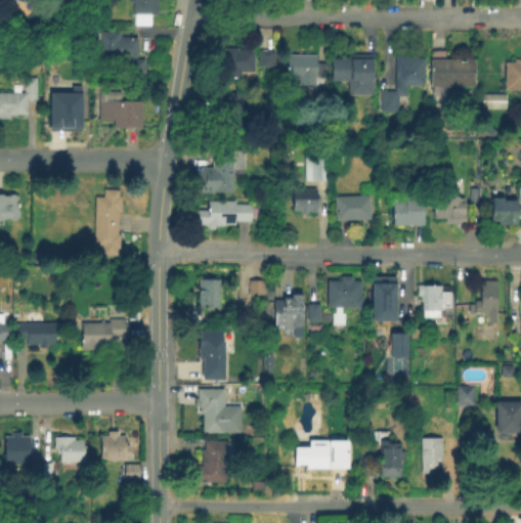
[(160,0),(160,14),(153,14),(153,26),(136,26),(136,14),(133,14),(133,0),(160,0)]
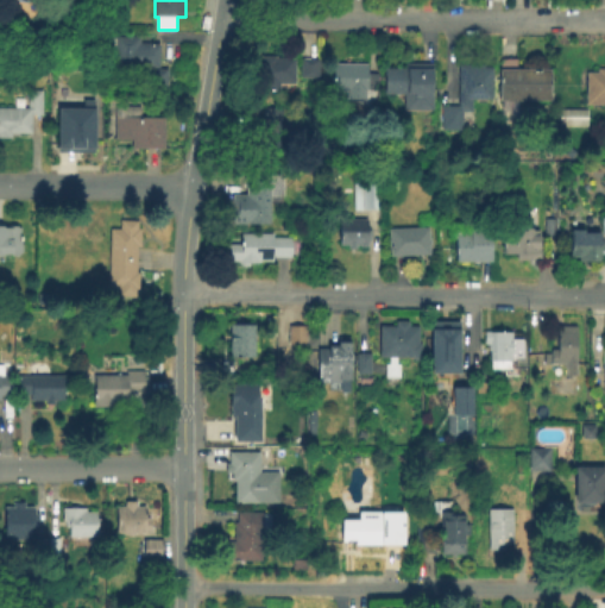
[(161,68),(117,67),(117,38),(142,38),(142,44),(153,44),(153,48),(161,48),(161,68)]
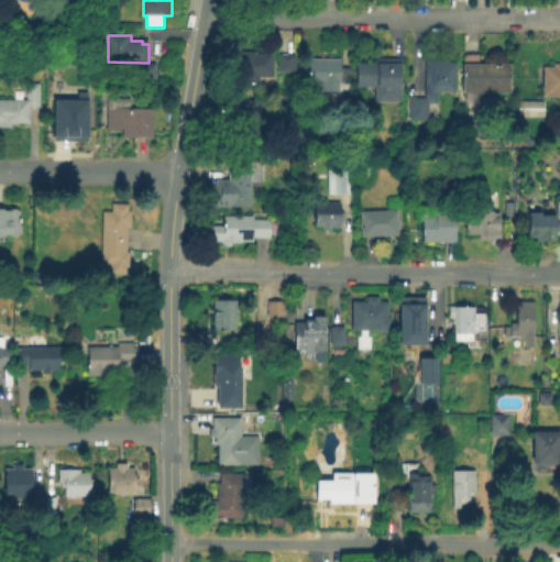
[(275,76),(260,76),(260,84),(242,84),(242,52),(275,52),(275,76)]
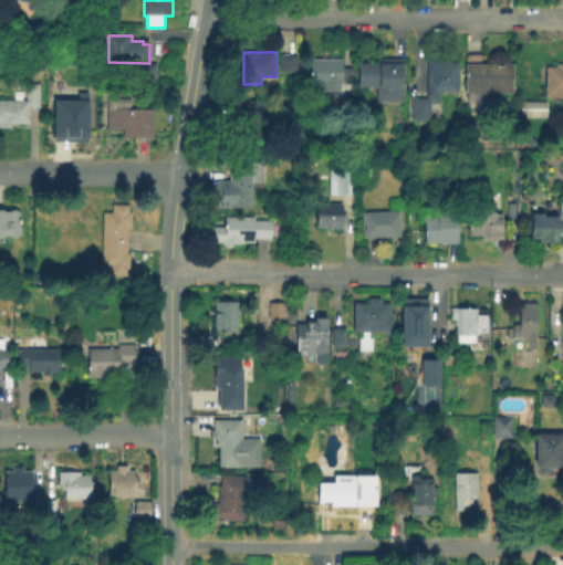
[(514,63),(514,94),(467,94),(467,54),(482,53),(482,63),(514,63)]
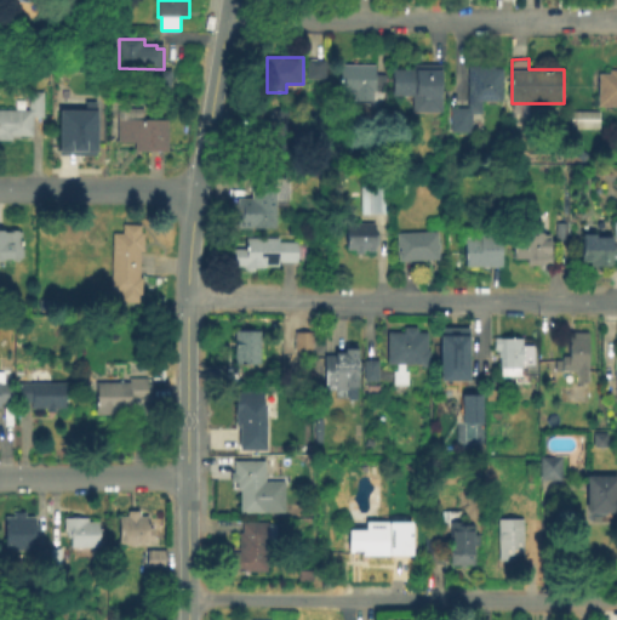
[(326,79),(308,79),(308,60),(327,60),(326,79)]
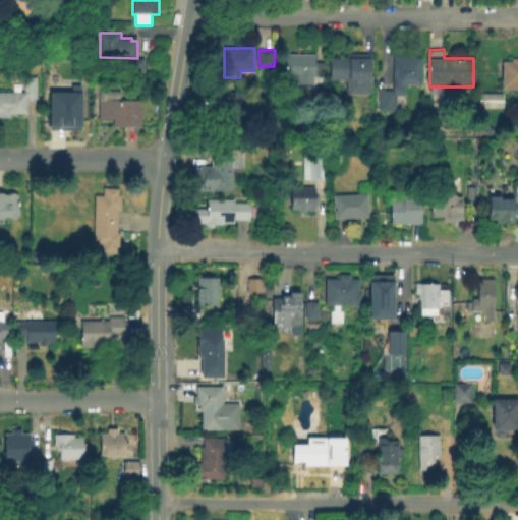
[(371,52),(371,95),(347,95),(347,80),(331,80),(331,57),(346,57),(346,52),(371,52)]
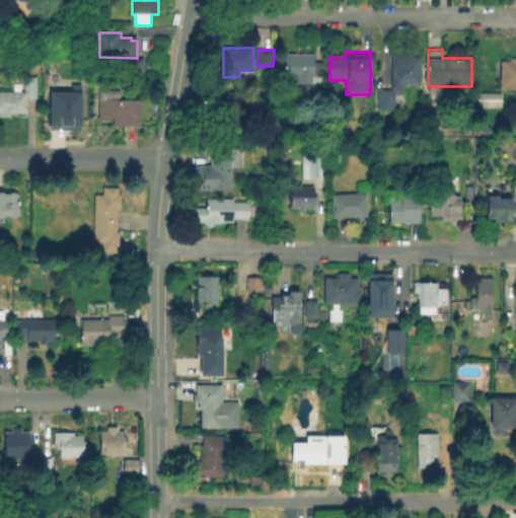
[(322,97),(300,97),(299,74),(284,75),(284,53),(315,53),(315,61),(322,61),(322,97)]
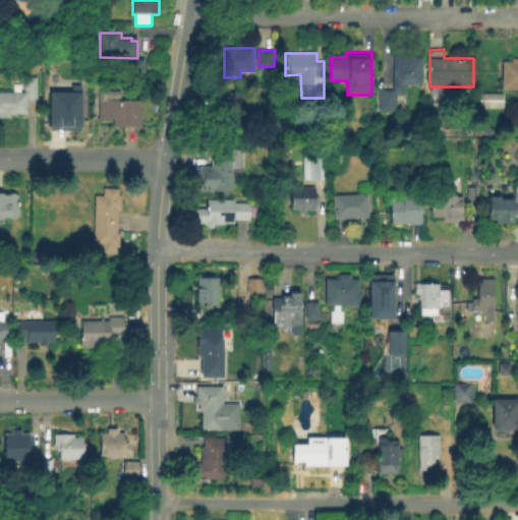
[(422,84),(405,84),(405,98),(398,98),(398,112),(380,112),(380,91),(394,91),(393,54),(422,54),(422,84)]
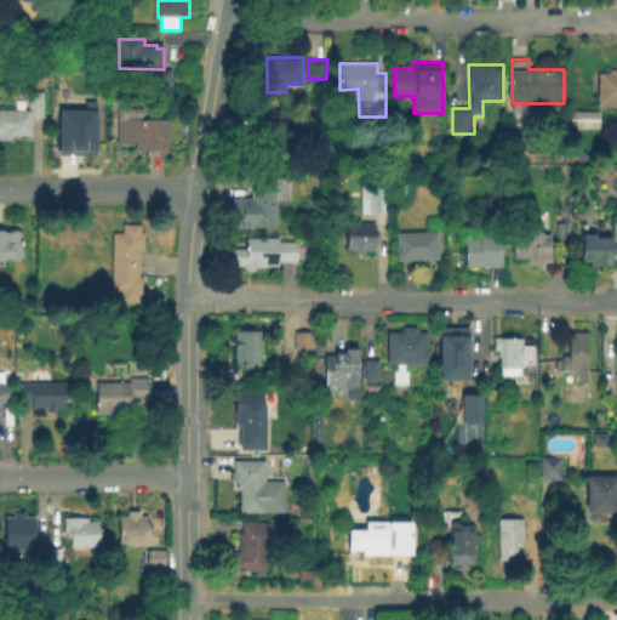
[(616,107),(599,107),(599,73),(610,73),(611,68),(616,68),(616,107)]
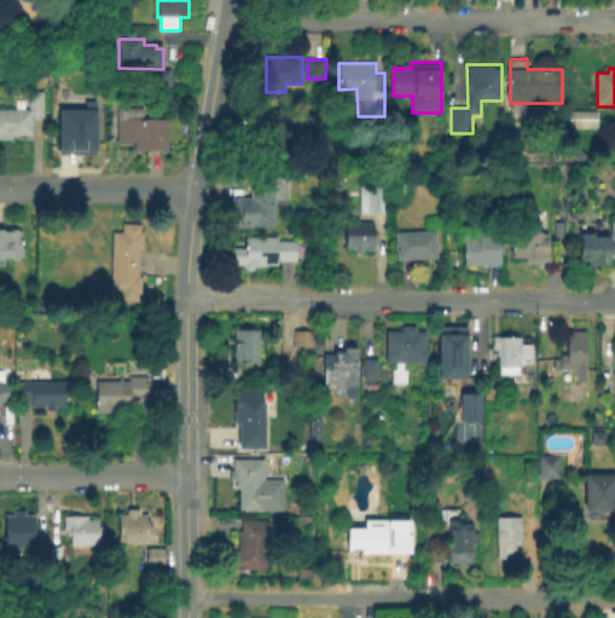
[(172,88),(157,88),(158,71),(172,73),(172,88)]
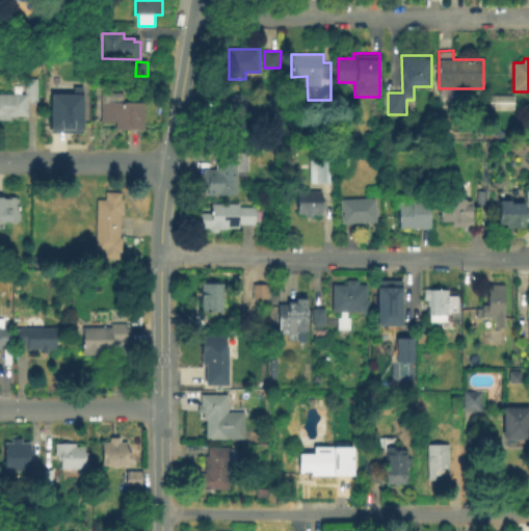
[(38,100),(29,100),(29,115),(11,116),(11,122),(0,122),(0,94),(25,94),(25,78),(38,78),(38,100)]
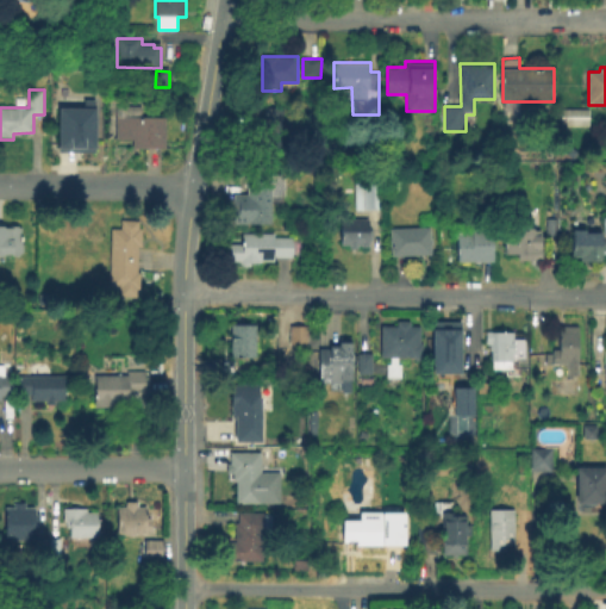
[(95,98),(94,150),(58,150),(58,105),(83,106),(83,98),(95,98)]
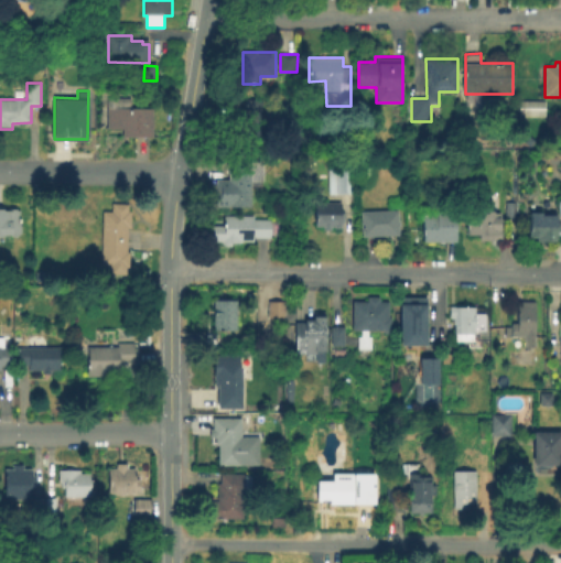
[(154,136),(122,136),(122,129),(108,129),(108,96),(132,96),(132,110),(155,110),(154,136)]
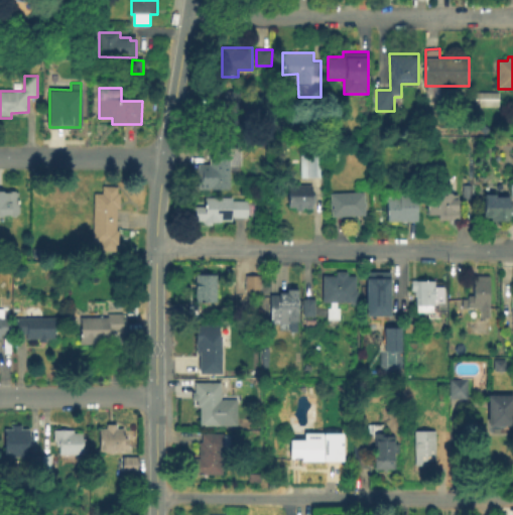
[(239,92),(239,125),(214,125),(214,92),(239,92)]
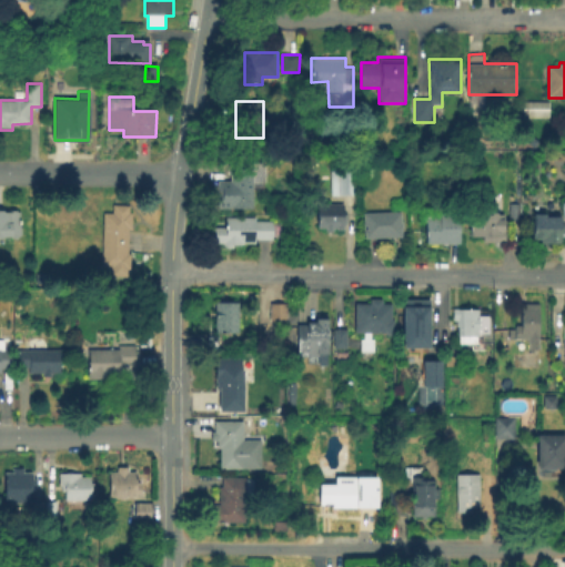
[(551,101),(551,119),(523,119),(523,101),(551,101)]
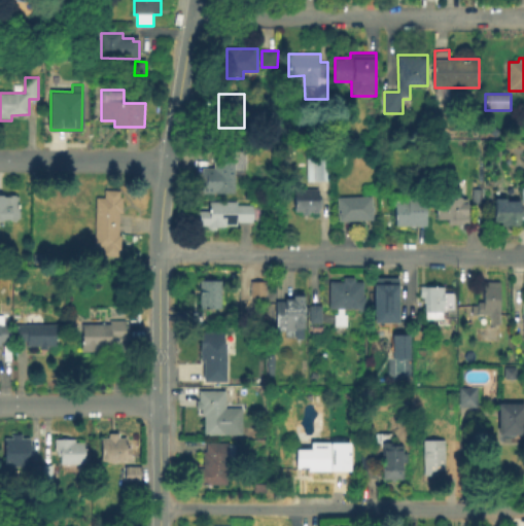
[(236,194),(202,194),(202,168),(214,168),(214,150),(247,150),(247,171),(236,171),(236,194)]
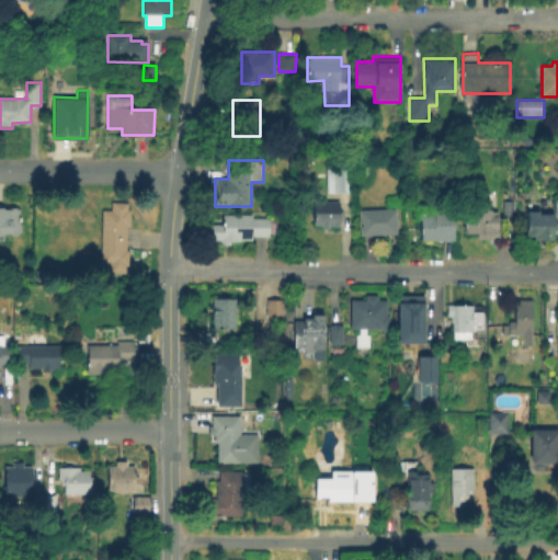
[(351,194),(328,194),(327,169),(351,169),(351,194)]
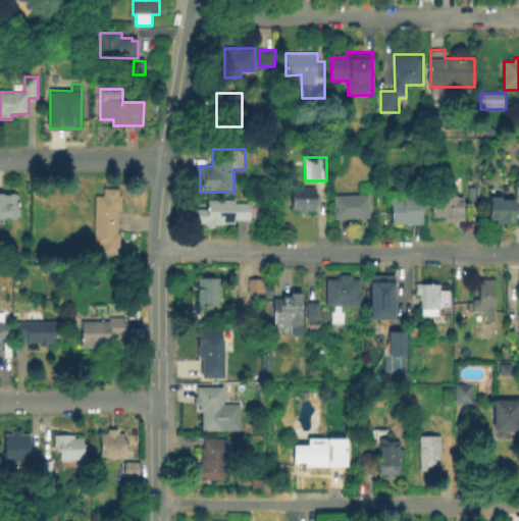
[(95,221),(96,196),(104,197),(105,188),(119,189),(119,195),(124,196),(123,211),(119,211),(118,222),(95,221)]
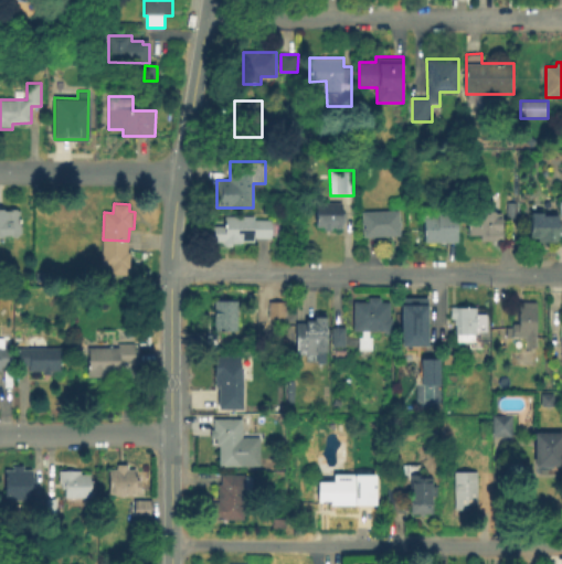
[(345,229),(317,229),(317,203),(345,203),(345,229)]
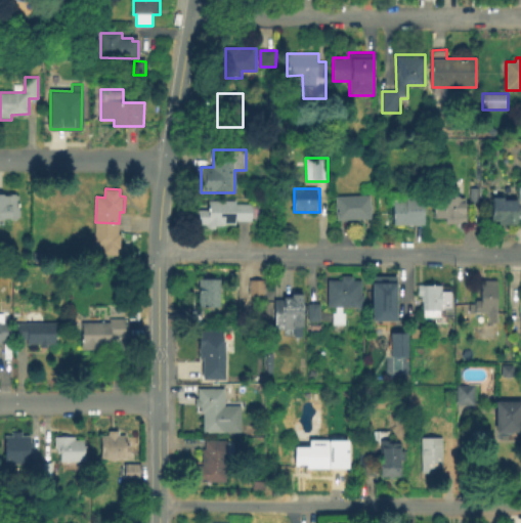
[(470,204),(470,188),(480,188),(480,204),(470,204)]
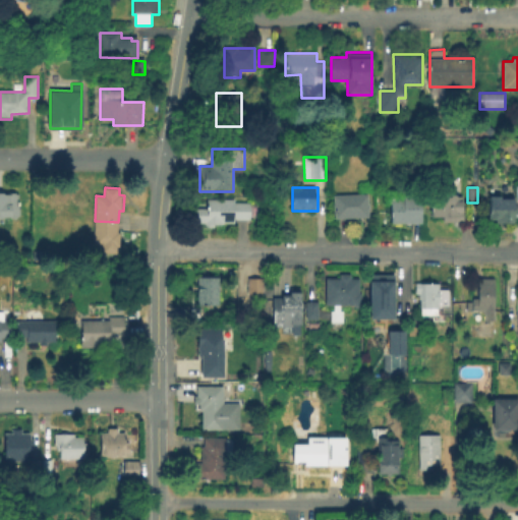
[(22,218),(0,217),(0,194),(22,194),(22,218)]
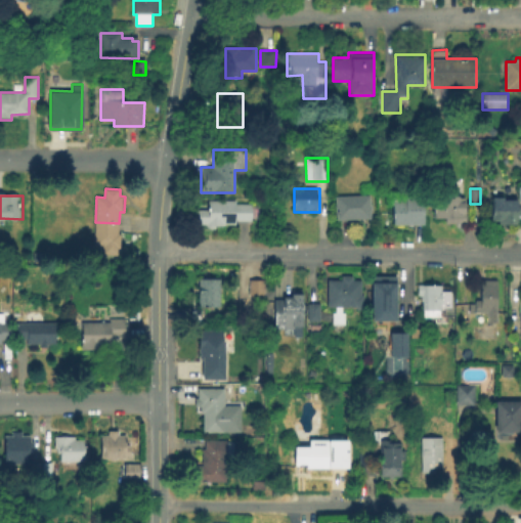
[(374,220),(337,221),(337,197),(373,195),(374,220)]
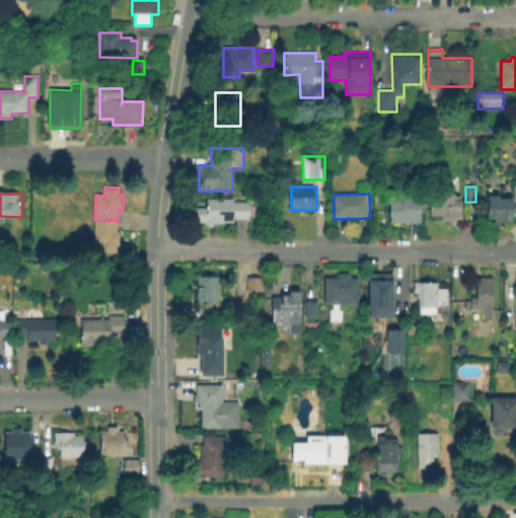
[(465,223),(442,222),(442,217),(432,217),(432,195),(461,195),(461,212),(465,212),(465,223)]
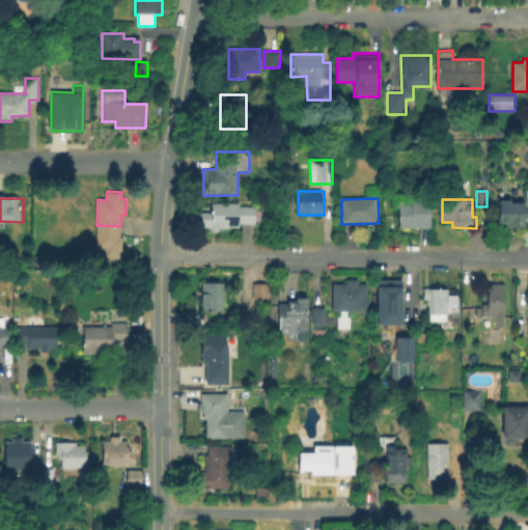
[(526,228),(507,228),(507,224),(500,224),(500,200),(512,200),(512,203),(526,203),(526,228)]
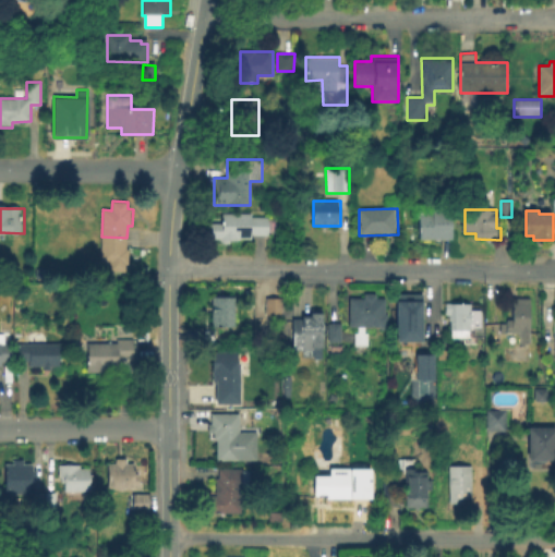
[(455,240),(422,240),(422,216),(435,216),(435,212),(455,212),(455,240)]
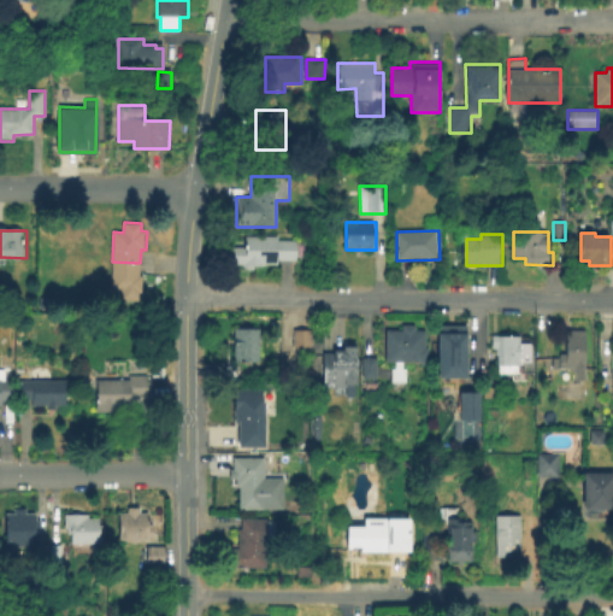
[(278,265),(253,265),(253,270),(242,270),(242,265),(233,265),(233,247),(246,247),(246,235),(280,235),(280,240),(298,240),(298,260),(278,260),(278,265)]
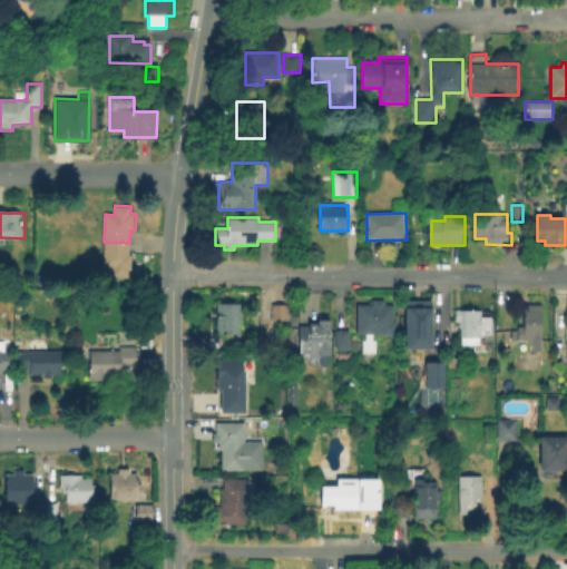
[(133,278),(113,277),(113,271),(103,271),(104,242),(129,243),(129,255),(133,255),(133,278)]
